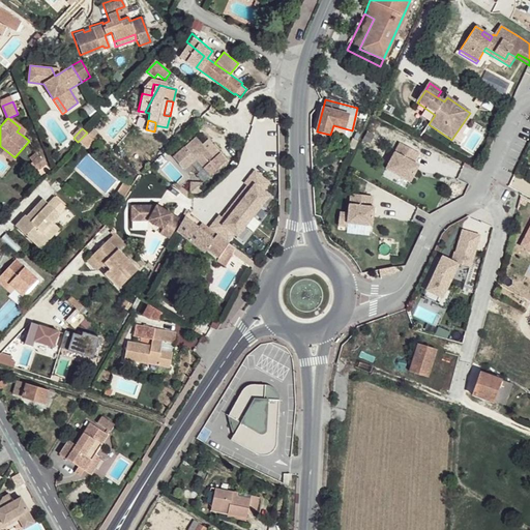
[(228,153),(221,146),(213,152),(201,141),(194,134),(173,155),(184,167),(196,155),(198,157),(204,164),(211,171),(228,153)]
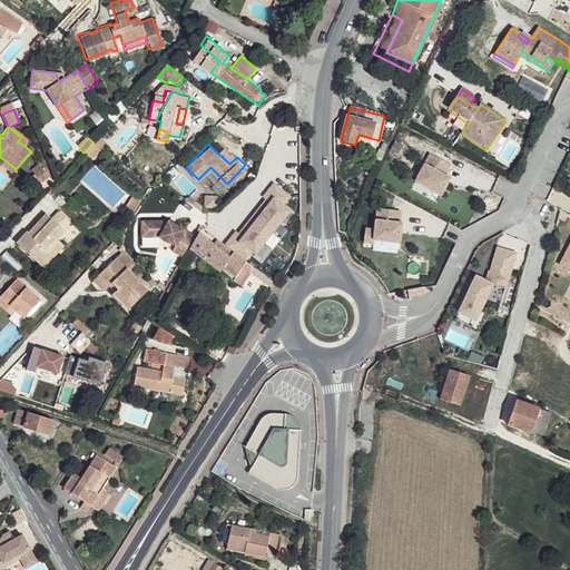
[(229,164),(237,157),(223,145),(216,151),(229,164)]
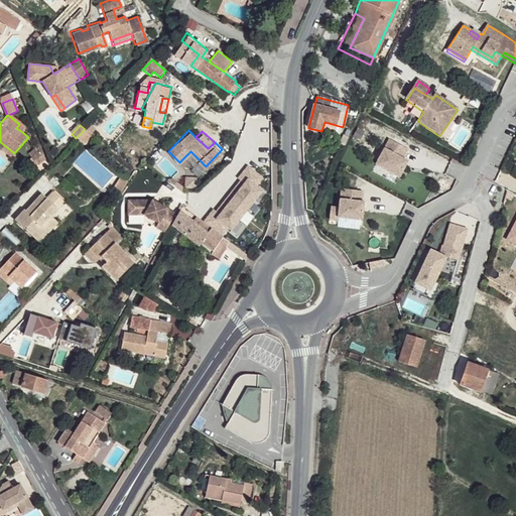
[(91,138),(82,132),(77,137),(85,144),(91,138)]
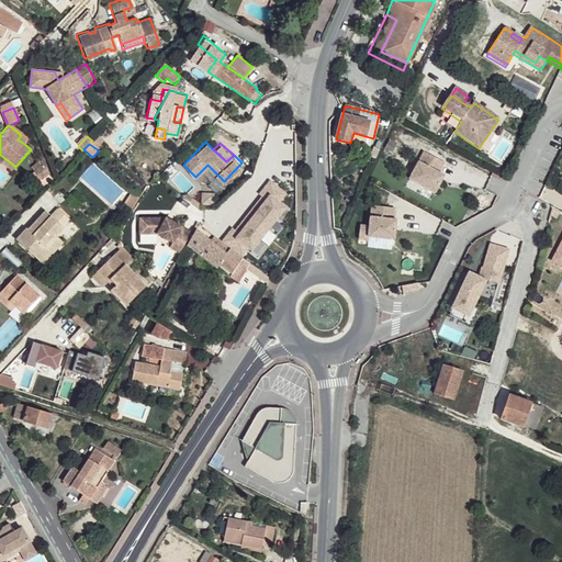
[(425,154),(411,181),(436,194),(445,177),(440,175),(446,165),(425,154)]
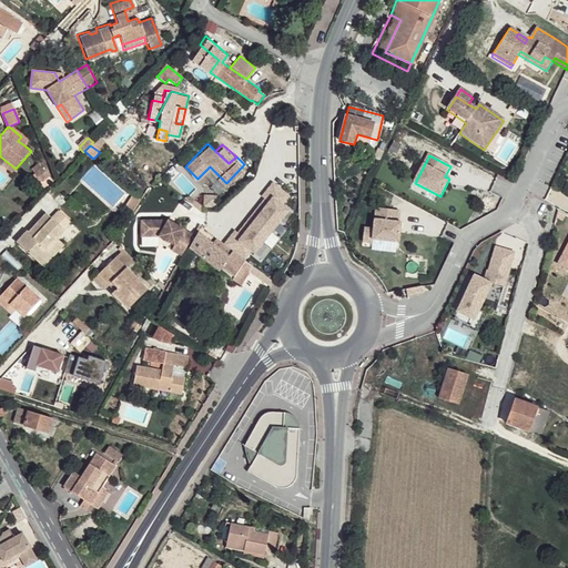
[(2,164),(13,173),(16,169),(4,160),(2,164)]
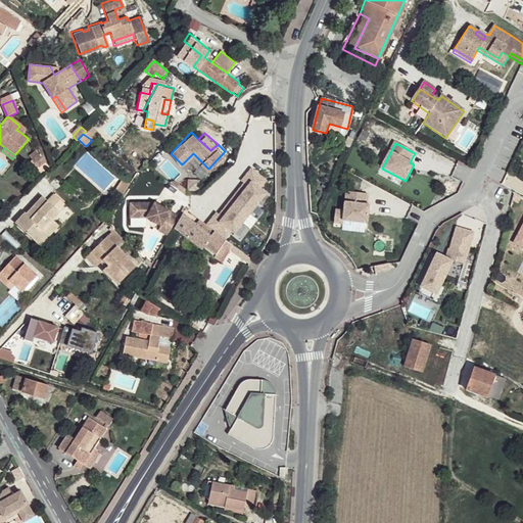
[(29,155),(32,158),(39,168),(45,163),(35,150),(29,155)]
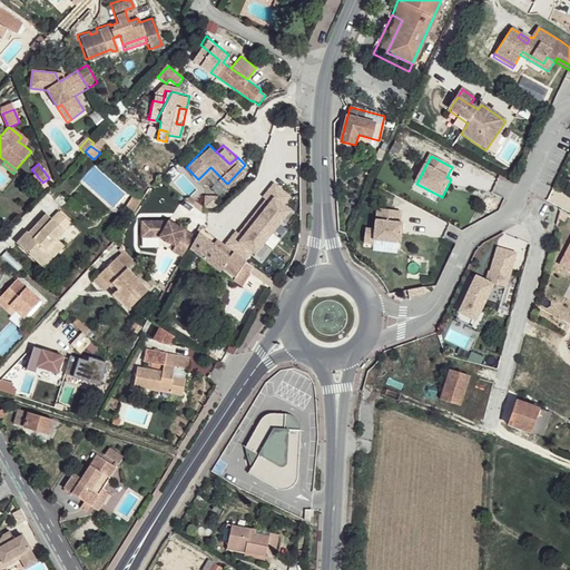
[(219,176),(213,169),(209,174),(216,180),(219,176)]
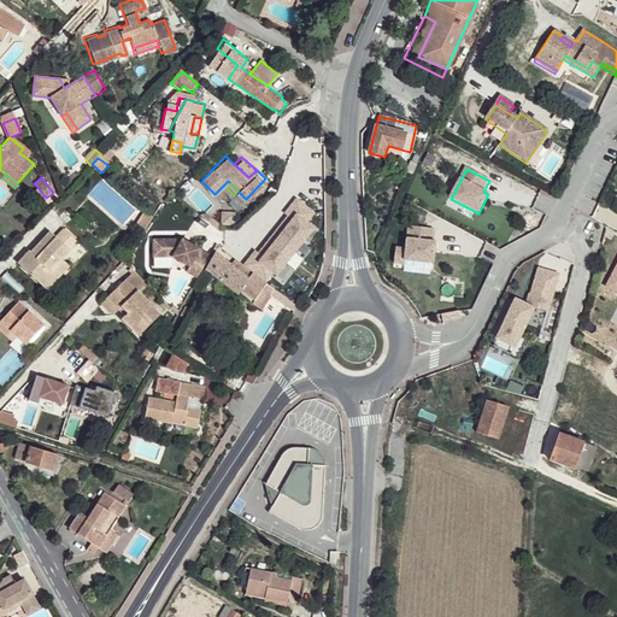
[(46,198),(37,187),(33,191),(42,201),(46,198)]
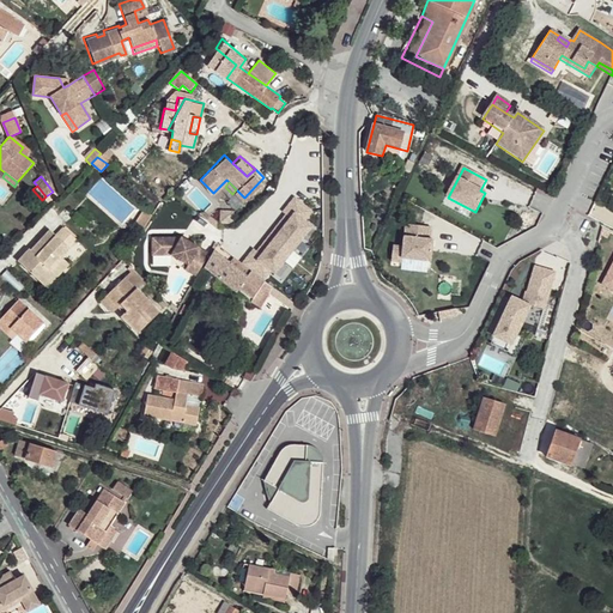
[(255,252),(243,265),(265,283),(271,274),(274,278),(313,229),(305,223),(313,213),(296,200),(284,214),(287,217),(292,220),(262,258),(258,254),(255,252)]
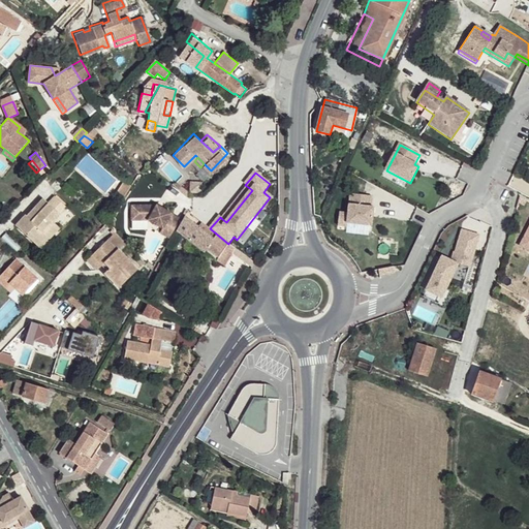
[(177,188),(182,191),(192,182),(188,178),(177,188)]
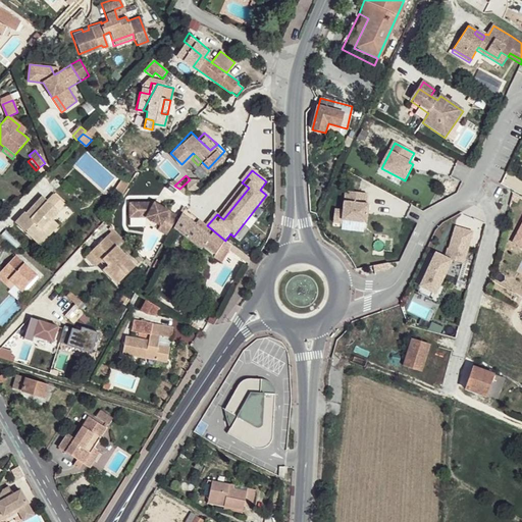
[(112,192),(120,197),(129,184),(120,178),(112,192)]
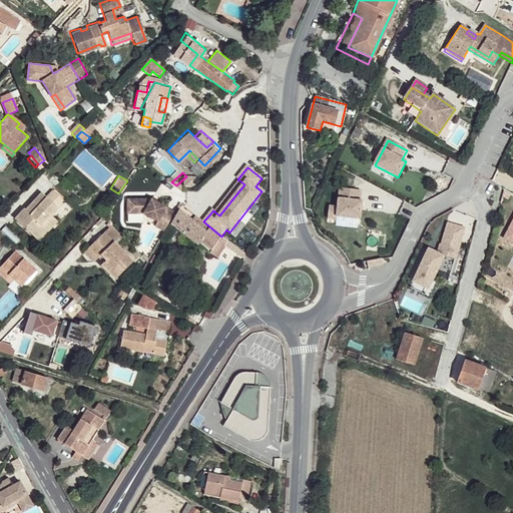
[(240,181),(215,212),(219,215),(244,184),(240,181)]
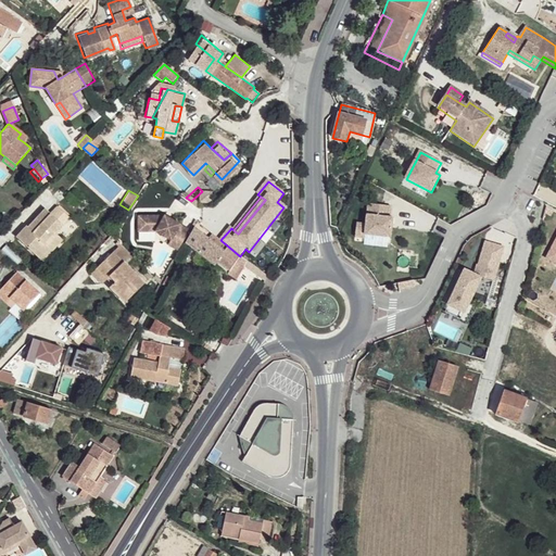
[(392,206),(369,204),(367,225),(357,224),(356,238),(365,239),(366,235),(391,238),(393,218),(391,218),(392,206)]
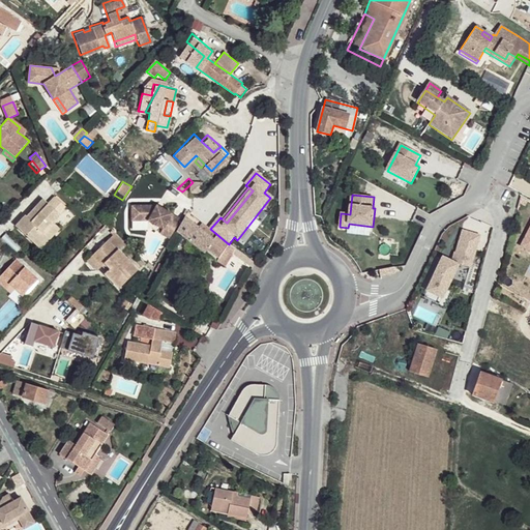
[(58,212),(60,214),(66,208),(55,197),(48,204),(43,199),(27,217),(25,215),(16,226),(37,246),(48,236),(43,232),(53,223),(51,221),(58,212)]
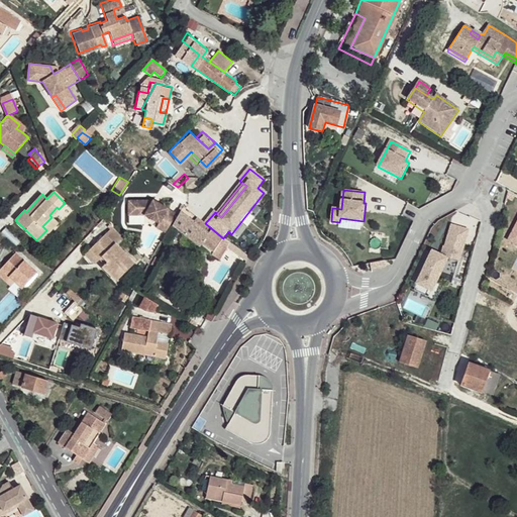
[(156,232),(163,237),(175,218),(152,202),(129,201),(128,216),(144,218),(159,228),(156,232)]
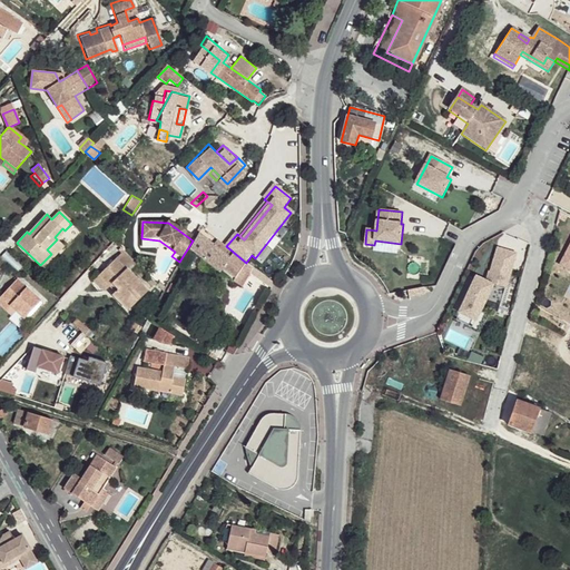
[(57,239),(65,231),(62,228),(55,237),(57,239)]
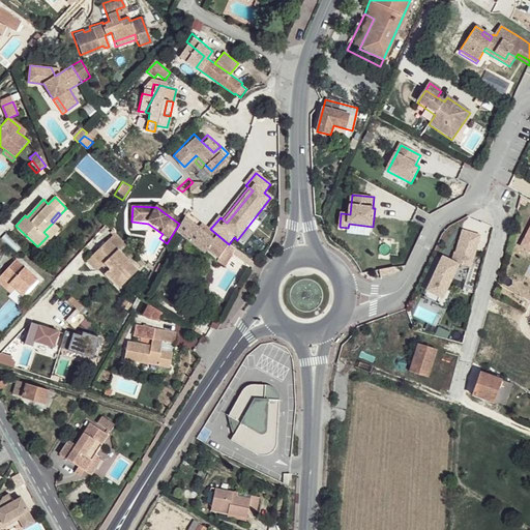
[(216,256),(223,246),(184,217),(176,232),(205,253),(206,249),(216,256)]
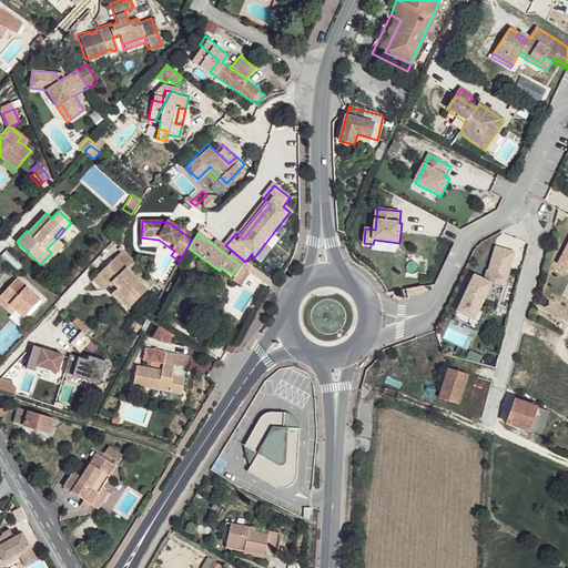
[(64,244),(57,239),(47,249),(51,253),(40,264),(43,266),(64,244)]
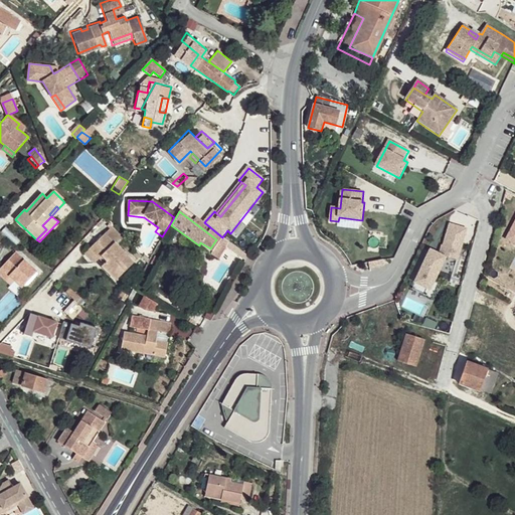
[(514,221),(506,237),(514,241),(514,221)]
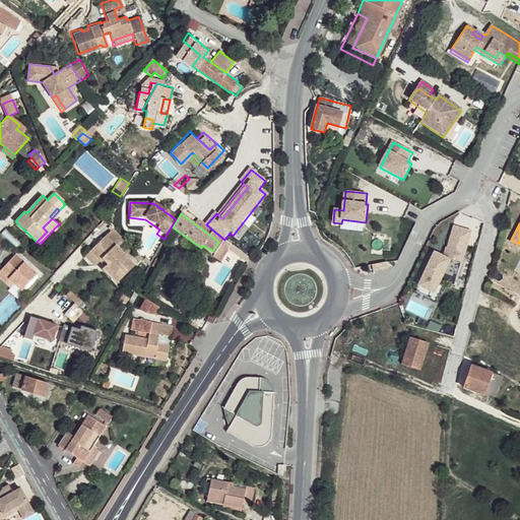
[(457,277),(470,232),(454,226),(446,258),(435,253),(419,284),(435,291),(440,280),(443,273),(457,277)]
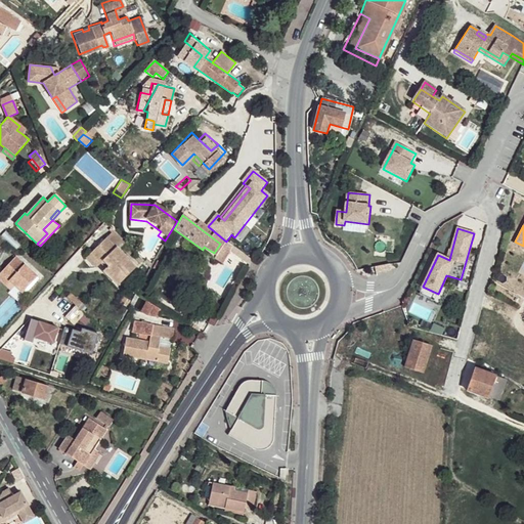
[(125,242),(114,230),(106,238),(118,249),(125,242)]
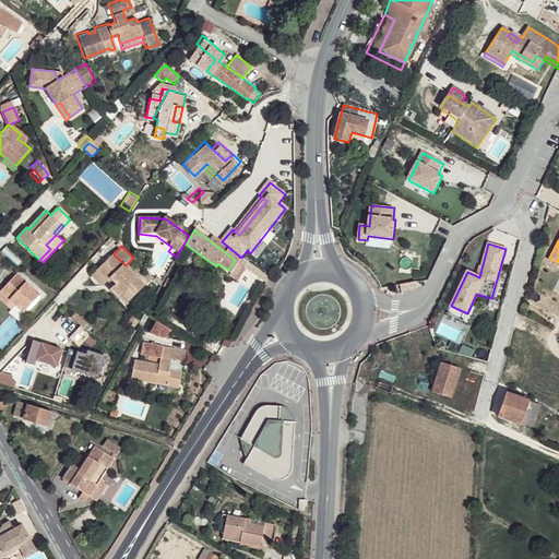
[(144,283),(126,265),(114,254),(97,271),(107,281),(110,278),(116,284),(110,290),(126,304),(144,283)]
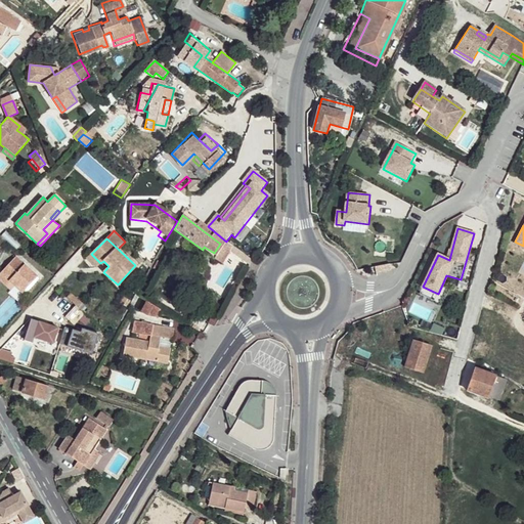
[(229,253),(232,247),(226,242),(222,247),(229,253)]
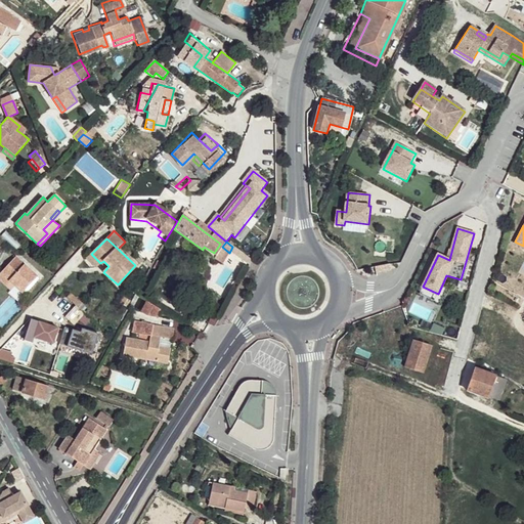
[(210,256),(211,257),(214,258),(217,255),(214,253),(204,247),(203,250),(210,256)]
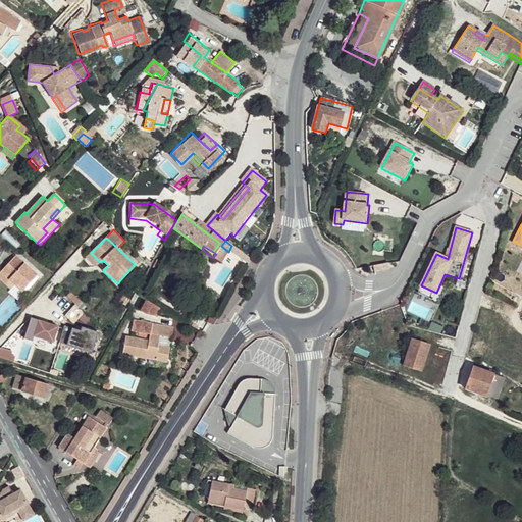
[(216,254),(213,257),(220,263),(228,252),(221,246),(216,254)]
